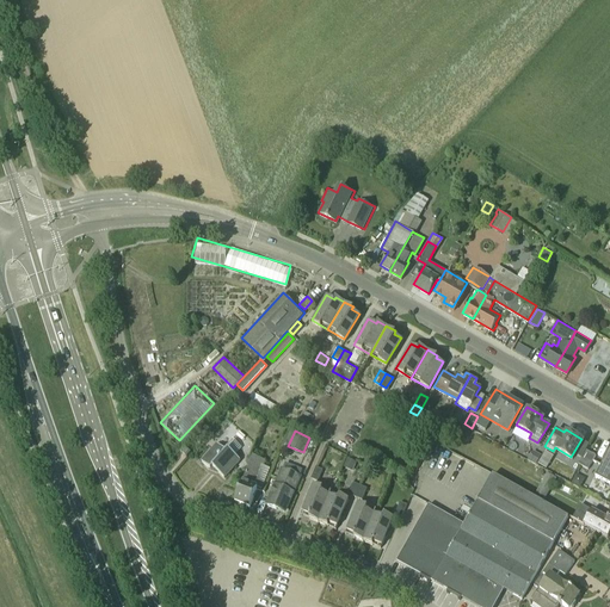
[(211,465),(223,475),(239,457),(234,452),(241,445),(232,437),(222,446),(216,441),(201,459),(209,466),(211,465)]
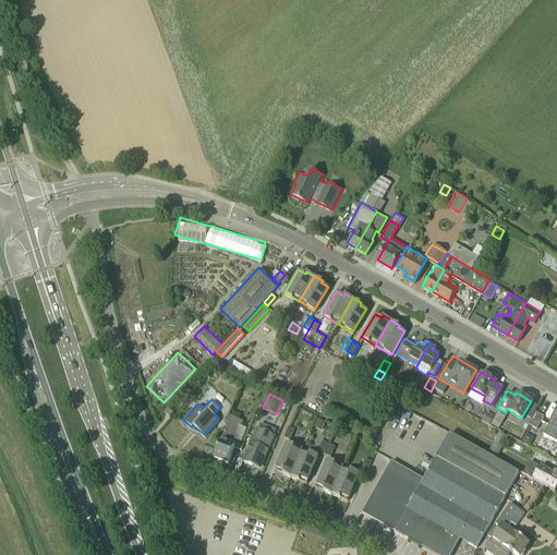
[(167,406),(164,410),(169,415),(173,411),(167,406)]
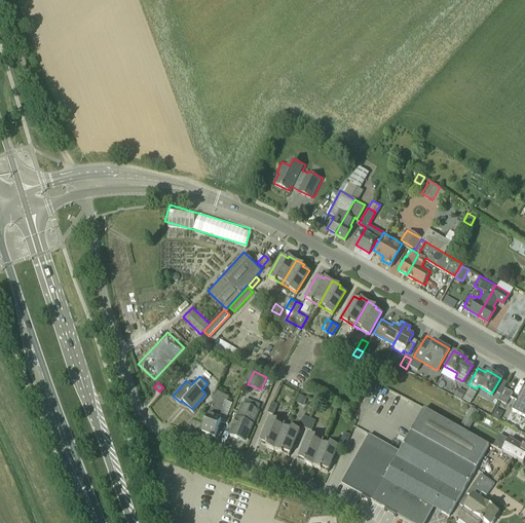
[(497,398),(505,402),(512,390),(503,385),(497,398)]
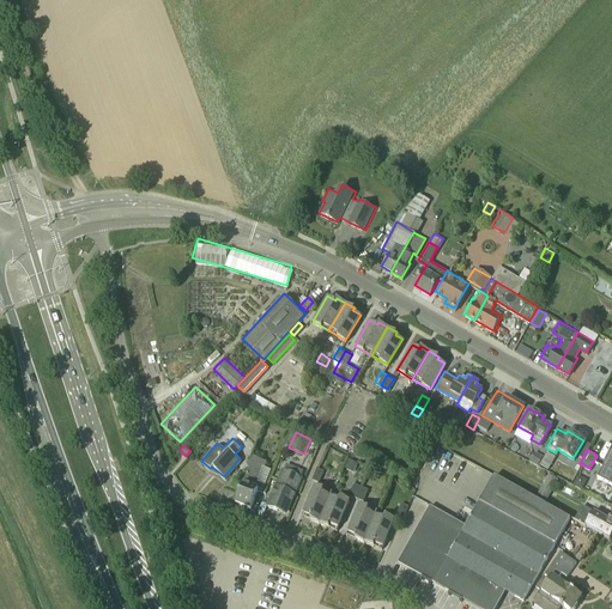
[(611,451),(611,450),(601,467),(597,477),(611,485),(611,451)]
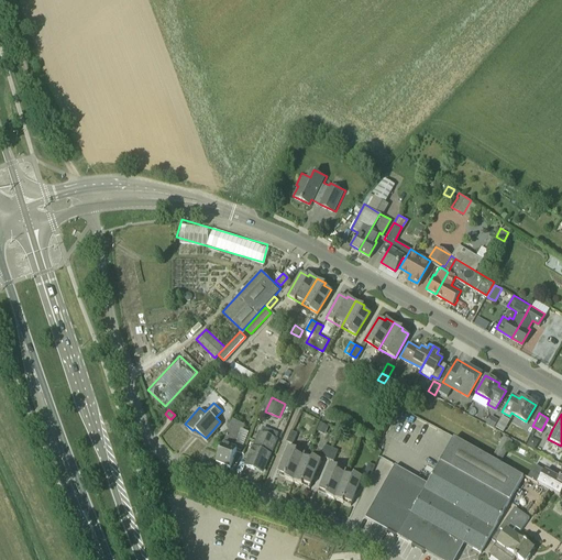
[(493,427),(497,419),(492,416),(487,424),(493,427)]
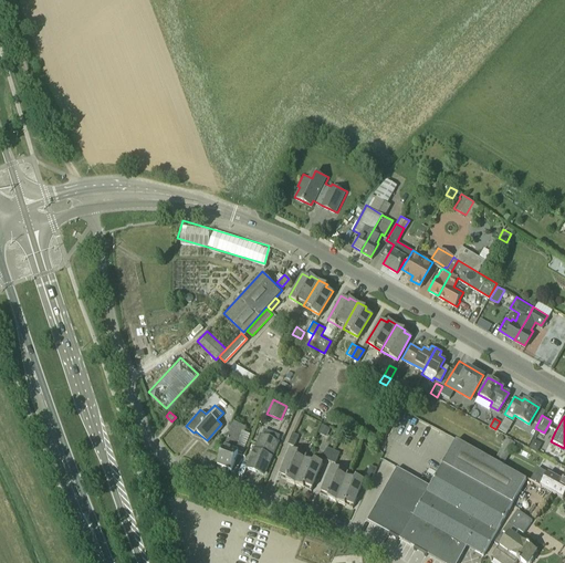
[(230,468),(238,449),(243,451),(250,433),(243,429),(244,425),(232,420),(217,462),(230,468)]
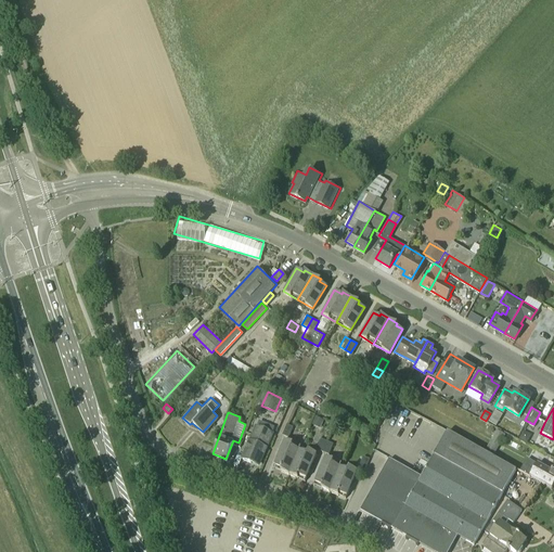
[(316,414),(312,422),(319,425),(322,418),(316,414)]
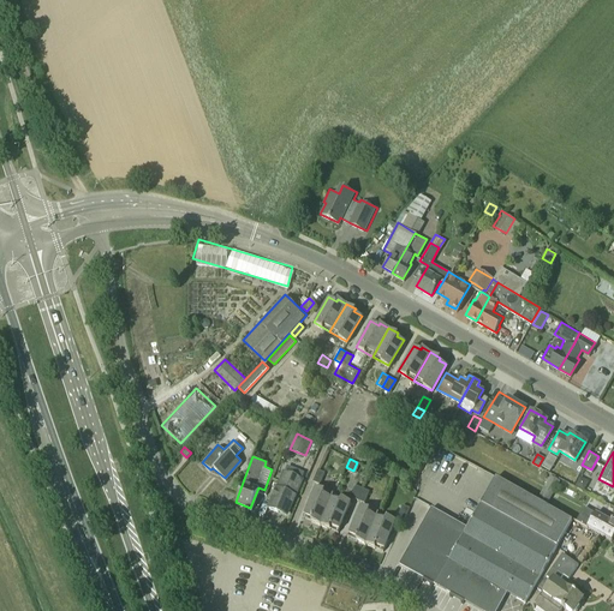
[(316,467),(311,479),(319,483),(323,471),(316,467)]
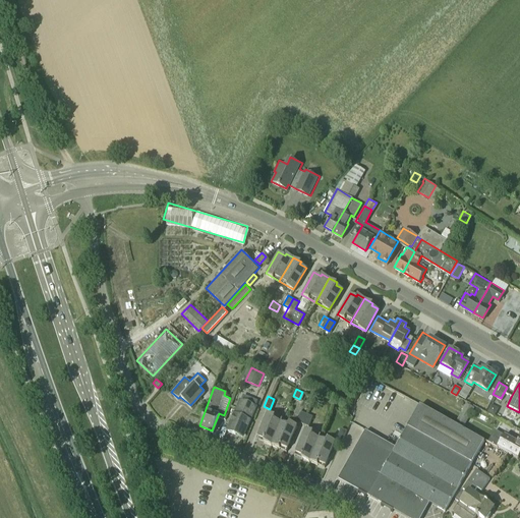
[(254,405),(239,399),(227,428),(235,432),(236,428),(243,432),(254,405)]
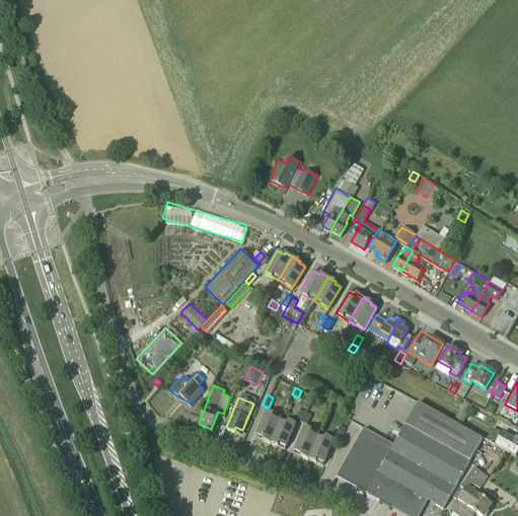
[(461,424),(471,404),(463,399),(453,419),(461,424)]
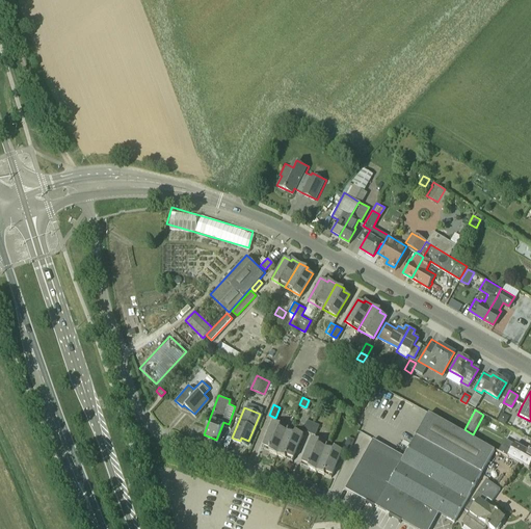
[(452,520),(493,448),(429,413),(404,456),(375,440),(348,486),(423,528),(427,528),(437,510),(452,520)]
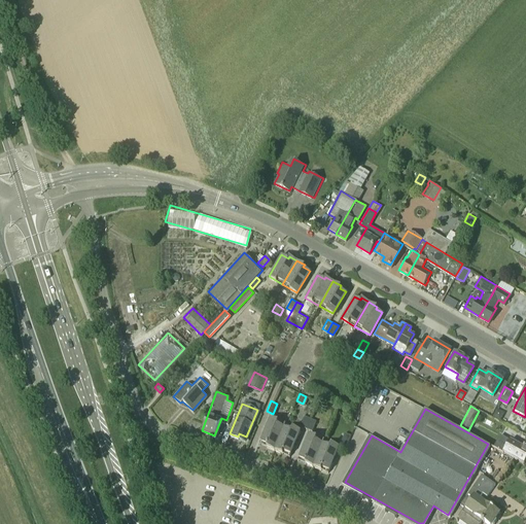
[(304,414),(300,424),(306,426),(310,417),(304,414)]
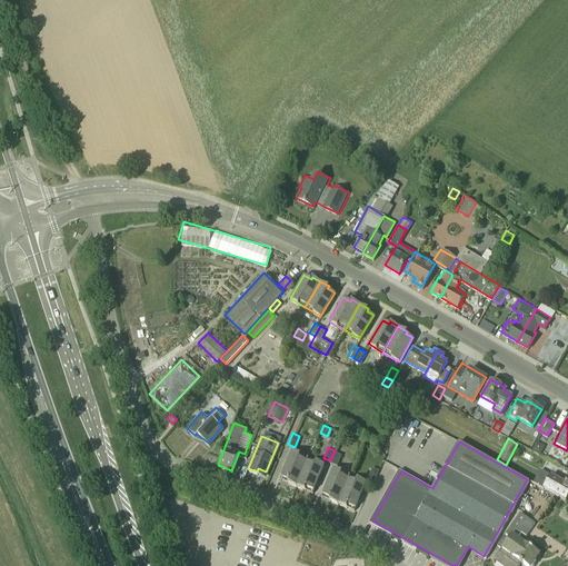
[(287,480),(296,485),(308,456),(291,449),(281,475),(288,478),(287,480)]
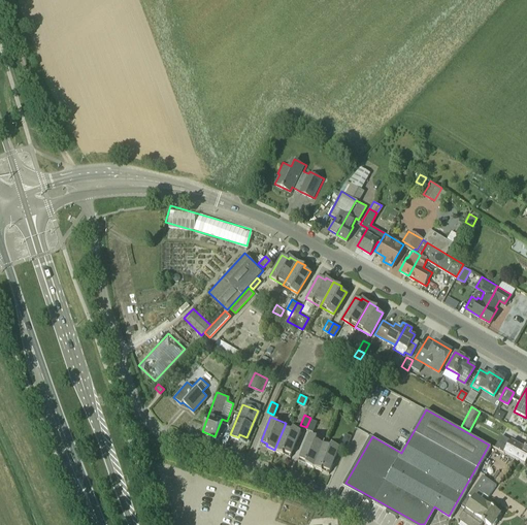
[(313,430),(316,420),(310,418),(306,427),(313,430)]
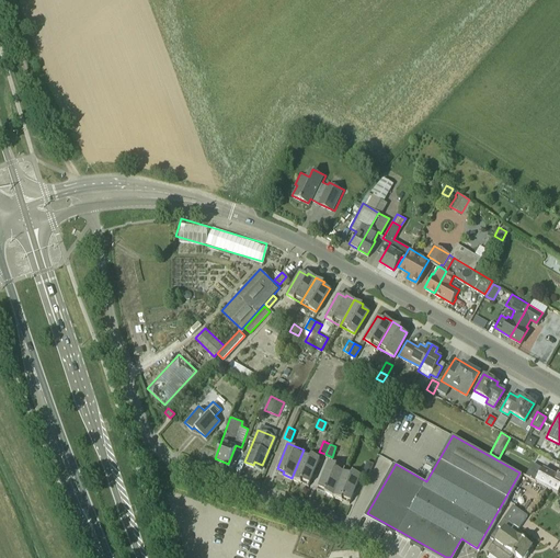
[(309,482),(319,457),(304,450),(292,478),(300,481),(301,479),(309,482)]
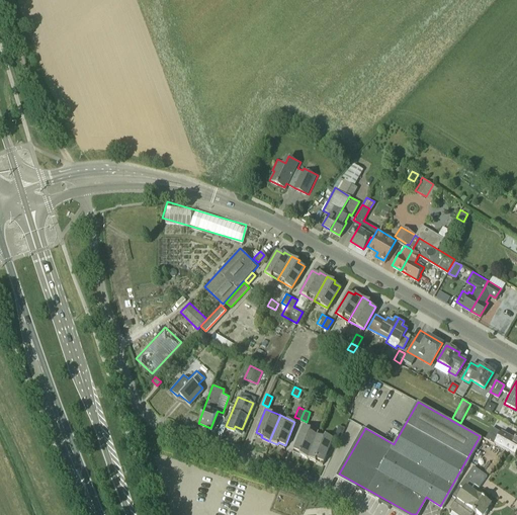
[(334,433),(339,436),(344,426),(338,424),(334,433)]
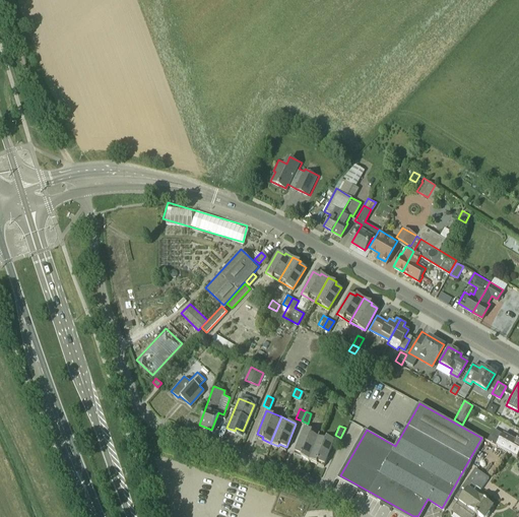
[(309,458),(319,433),(305,427),(295,450),(302,453),(301,455),(309,458)]
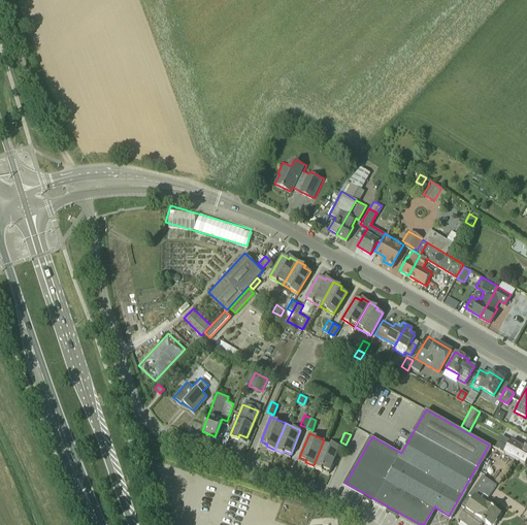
[(322,467),(329,469),(339,446),(324,439),(314,465),(322,469),(322,467)]
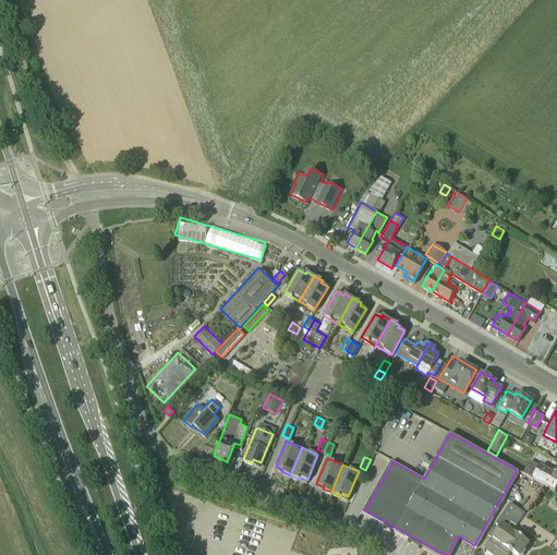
[(532,477),(554,489),(556,483),(556,466),(554,472),(539,465),(532,477)]
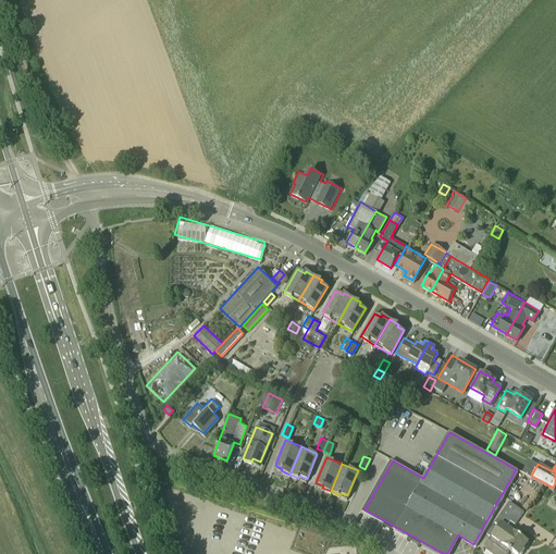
[(524,505),(529,497),(523,494),(519,501),(524,505)]
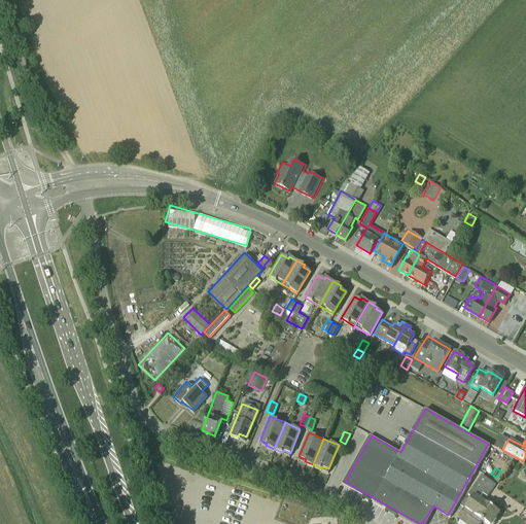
[(461,519),(468,523),(482,523),(485,521),(489,523),(499,511),(475,494),(478,489),(486,495),(495,483),(483,475),(461,504),(465,508),(461,515),(461,519)]
